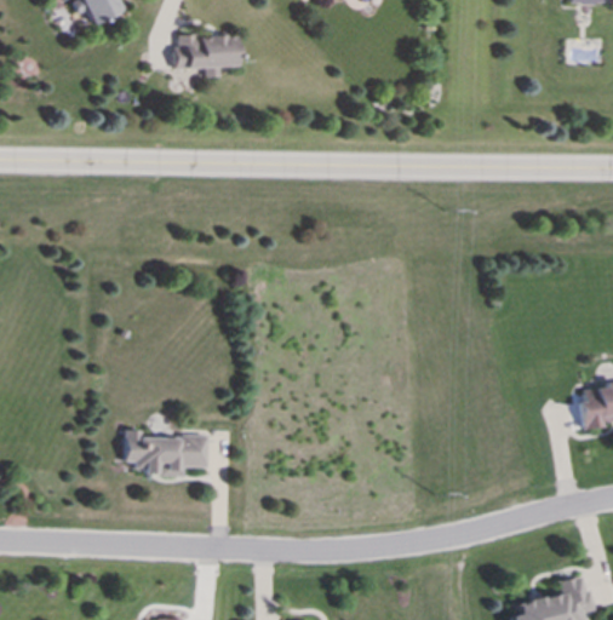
[(79,0),(84,11),(87,10),(95,24),(127,10),(122,0),(79,0)]
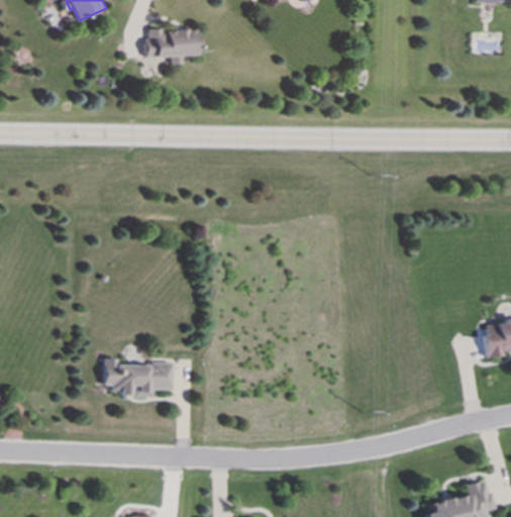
[(199,56),(198,29),(150,31),(150,40),(146,40),(146,58),(172,58),(173,65),(185,65),(184,57),(199,56)]
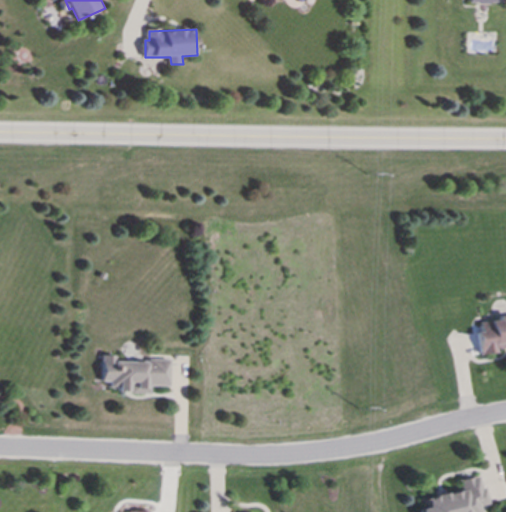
[(483,355),(501,352),(500,349),(505,348),(505,318),(483,321),(484,332),(480,332),(483,355)]
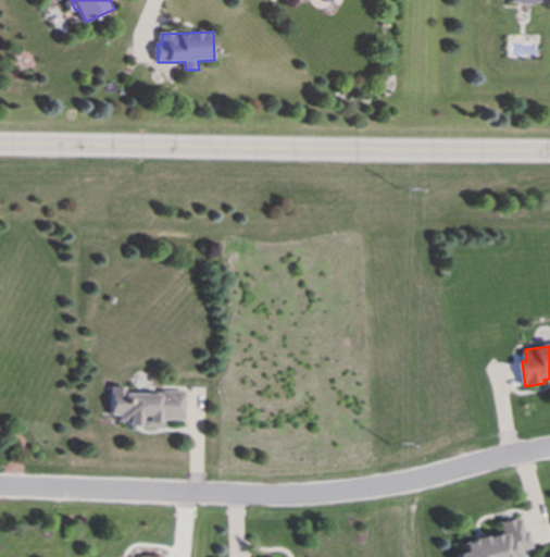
[(187,394),(128,393),(128,387),(113,386),(113,416),(122,416),(122,424),(141,424),(141,418),(145,419),(145,429),(165,429),(165,420),(187,421),(187,394)]
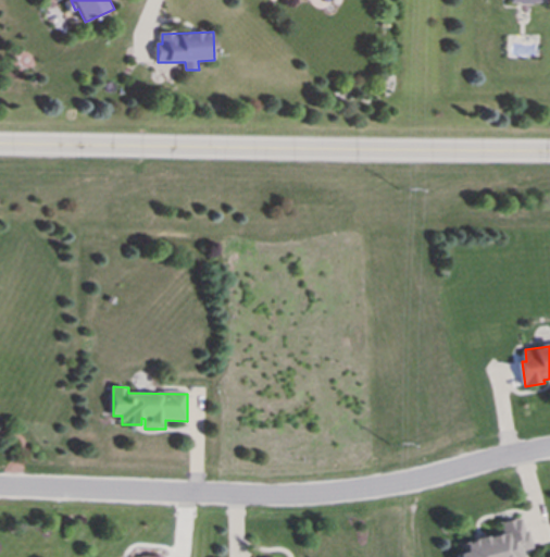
[(503,534),(464,542),(466,553),(459,554),(459,556),(524,556),(523,551),(530,549),(524,518),(500,522),(503,534)]
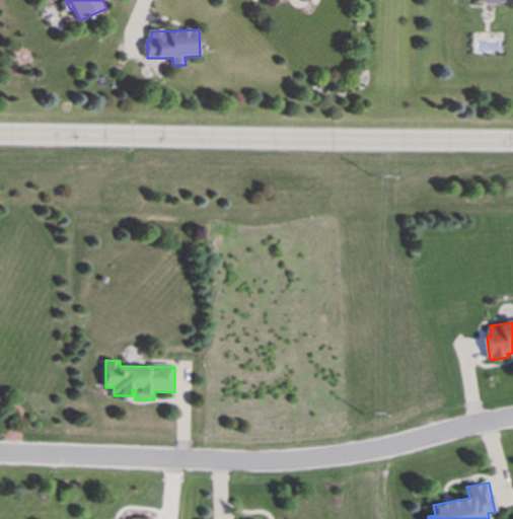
All buildings are outlined.
